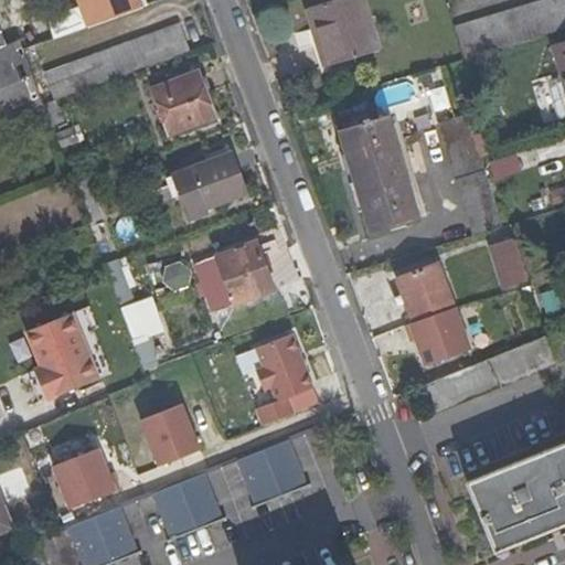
[(76,0),(87,28),(140,9),(136,0),(76,0)]
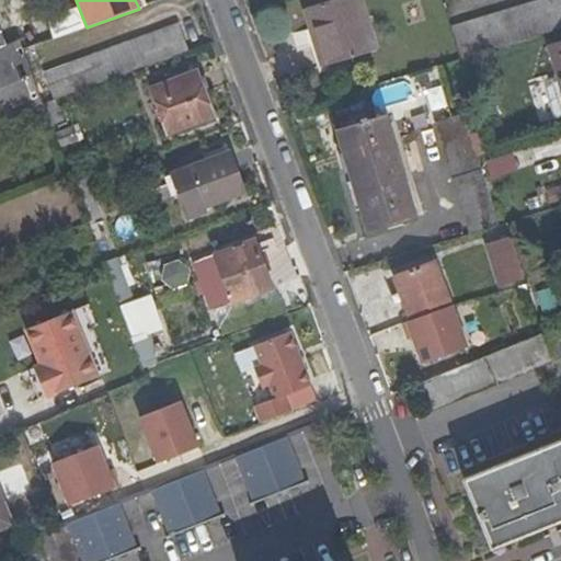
[(356,0),(343,0),(302,12),(311,36),(316,35),(327,69),(374,55),(356,0)]
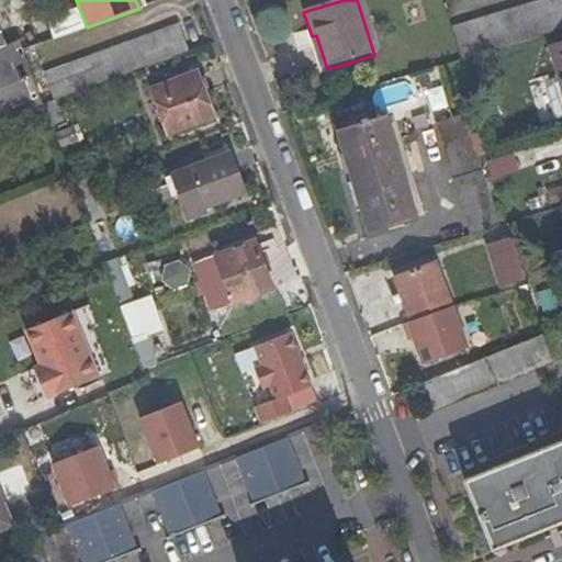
[(561,30),(561,0),(546,0),(449,30),(460,62),(561,30)]
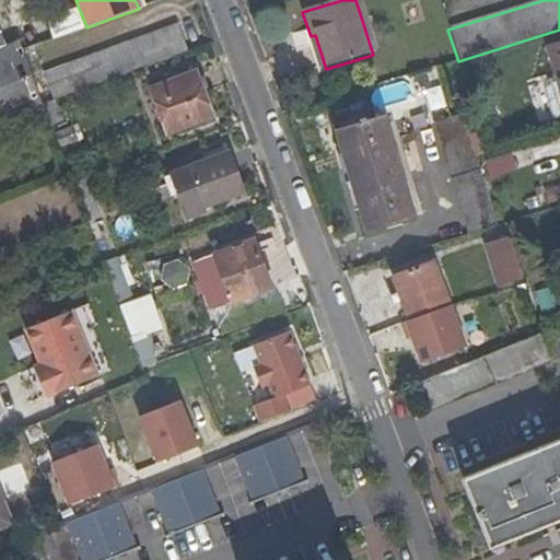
[(51,102),(186,54),(177,27),(42,76),(51,102)]
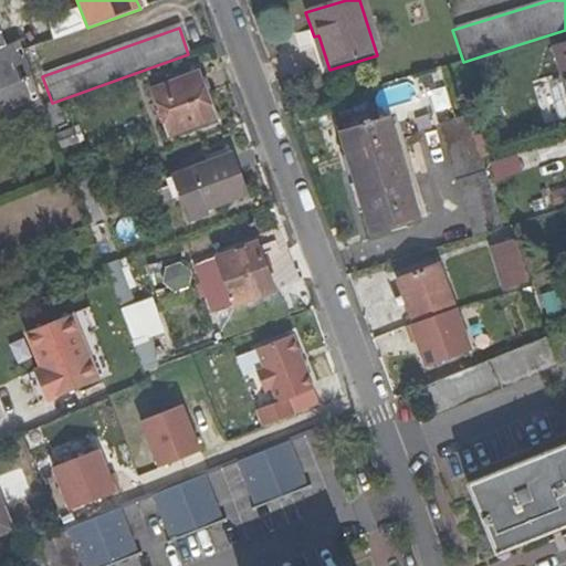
[(0,129),(44,112),(43,106),(22,51),(18,41),(0,48),(0,129)]
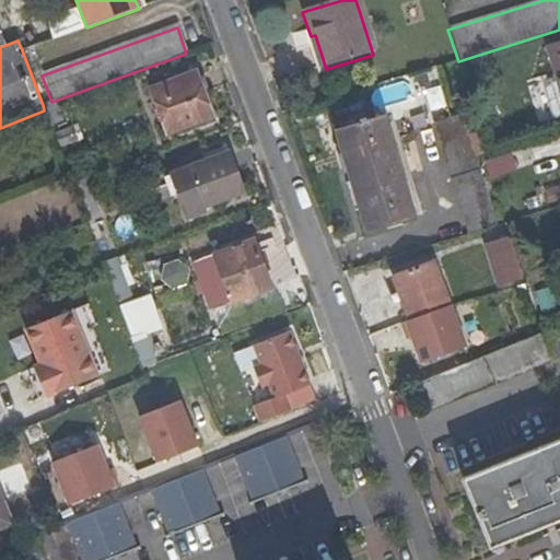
[(559,44),(550,47),(559,79),(559,44)]
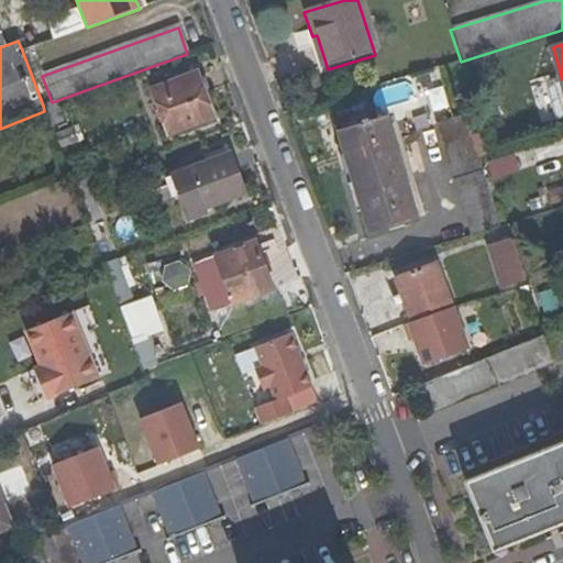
[(196,75),(151,91),(167,135),(212,119),(196,75)]
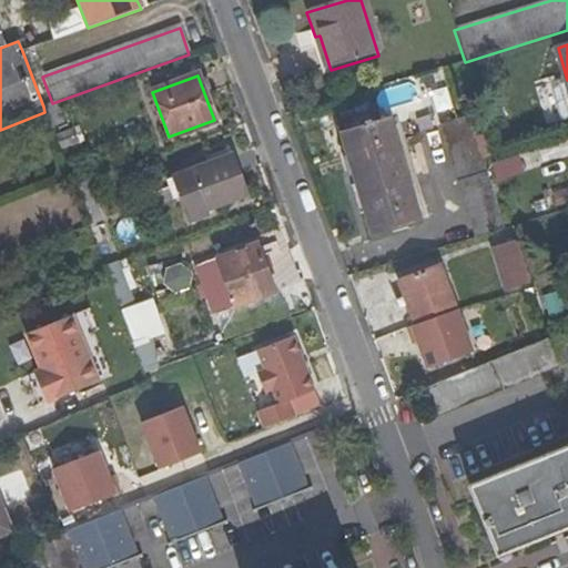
[(504,230),(463,113),(450,117),(436,122),(475,237),(504,230)]
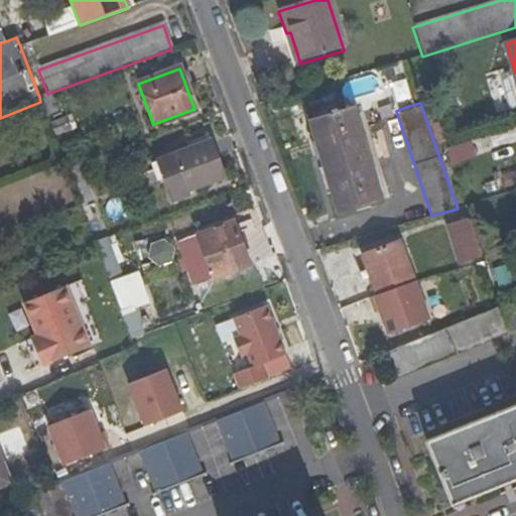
[(329,110),(330,114),(305,123),(337,213),(381,199),(349,108),(336,112),(335,110),(329,110)]
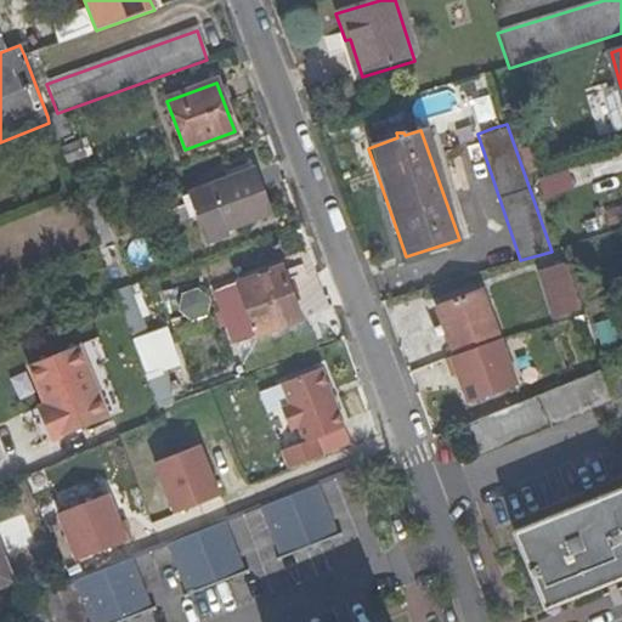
[(69,163),(84,158),(79,142),(63,148),(69,163)]
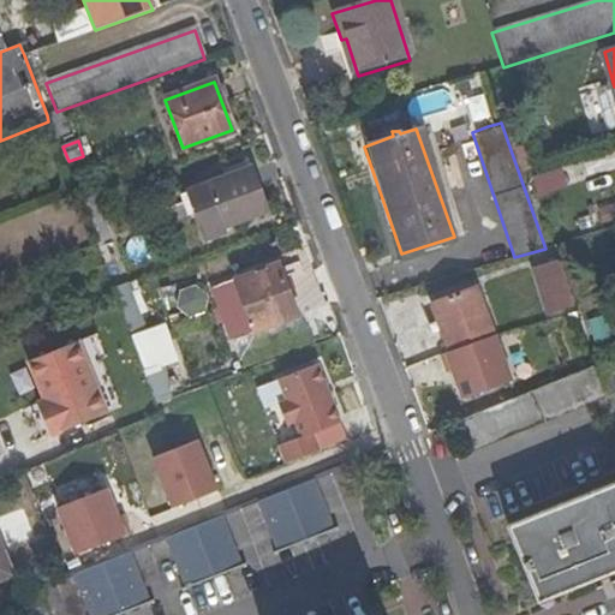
[(539,195),(569,186),(563,168),(535,175),(539,195)]
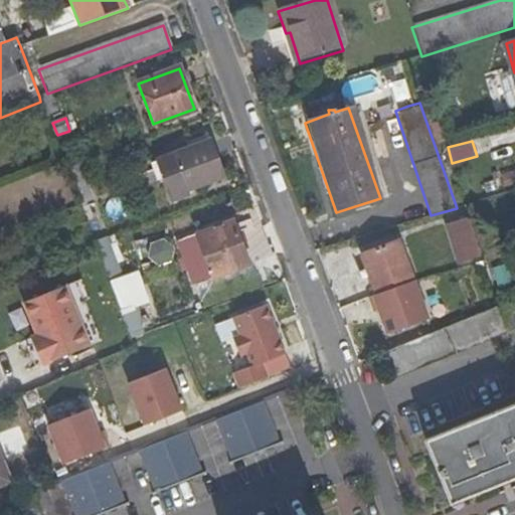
[(155,161),(169,202),(186,196),(184,191),(222,177),(209,142),(155,161)]
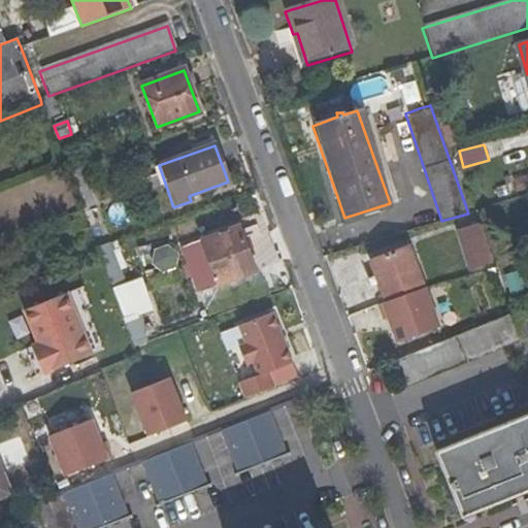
[(68,172),(74,191),(85,187),(78,169),(68,172)]
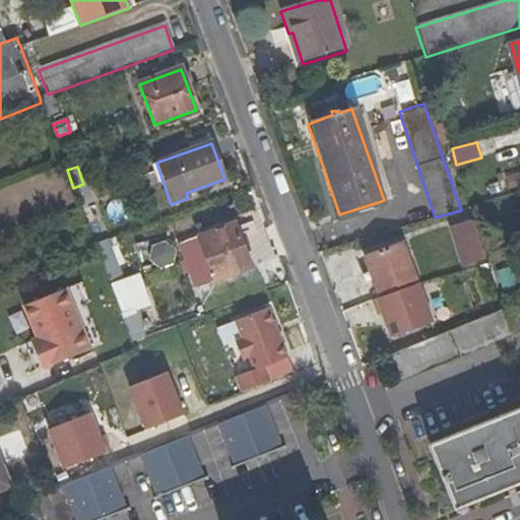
[(90,203),(83,184),(73,188),(81,207),(90,203)]
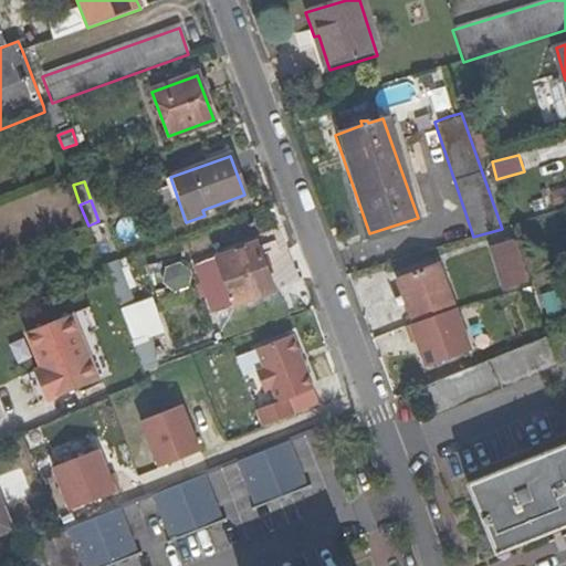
[(527,279),(515,239),(491,245),(503,286),(527,279)]
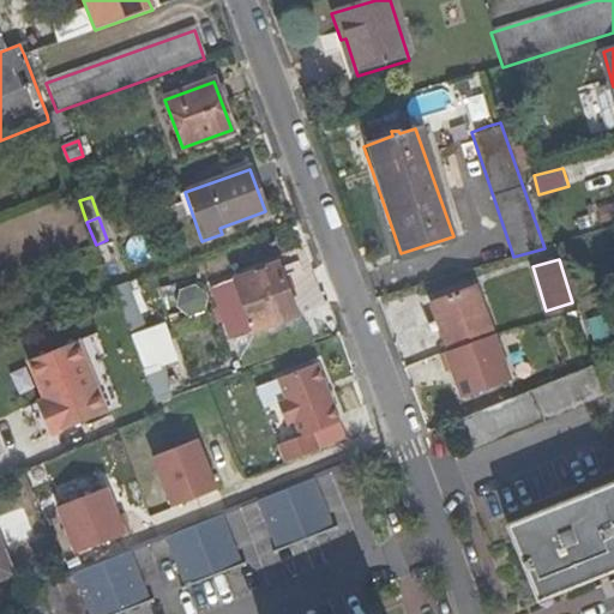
[(277,266),(212,289),(232,341),(295,317),(277,266)]
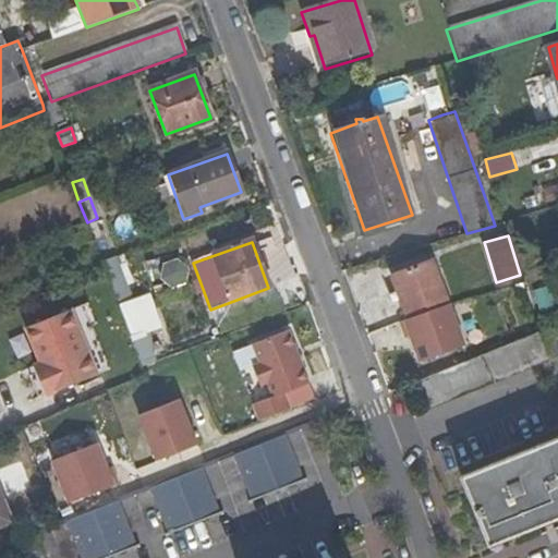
[(124,254),(107,258),(116,299),(133,295),(124,254)]
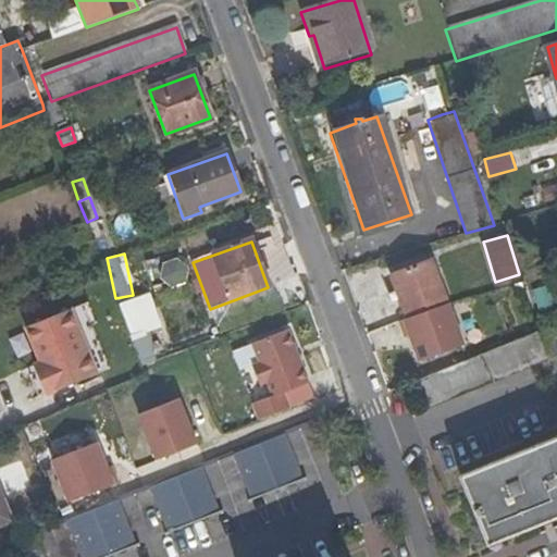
[(429,262),(387,277),(394,294),(386,297),(390,304),(397,301),(405,320),(445,305),(429,262)]
